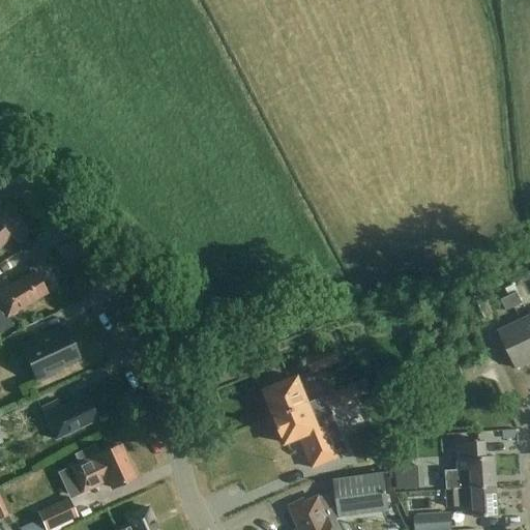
[(0,246),(10,238),(0,226),(0,246)]
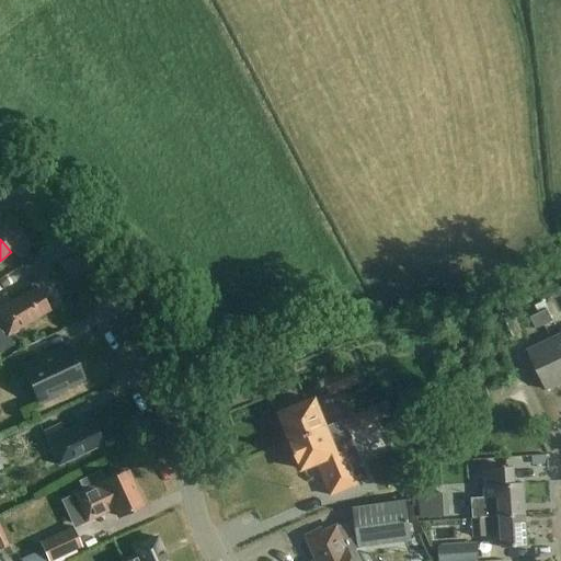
[(8,335),(50,310),(36,287),(12,301),(7,294),(0,298),(0,353),(14,345),(8,335)]
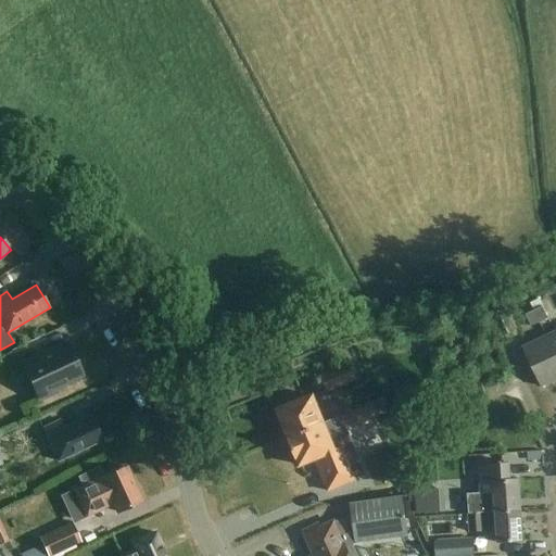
[(542,306),(534,311),(540,323),(548,318),(542,306)]
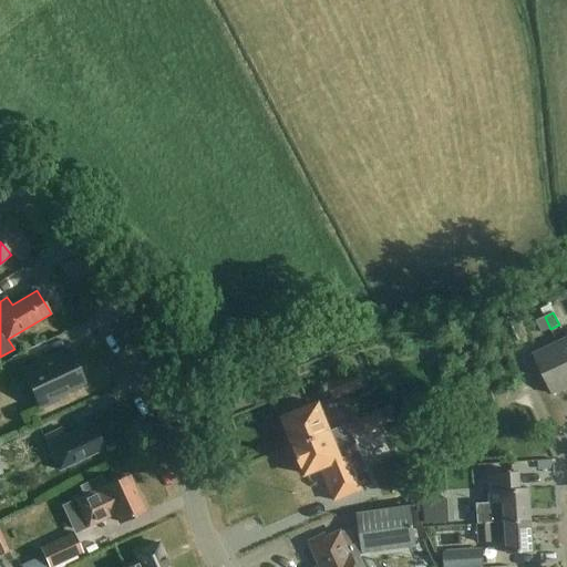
[(509,344),(526,337),(515,315),(498,322),(509,344)]
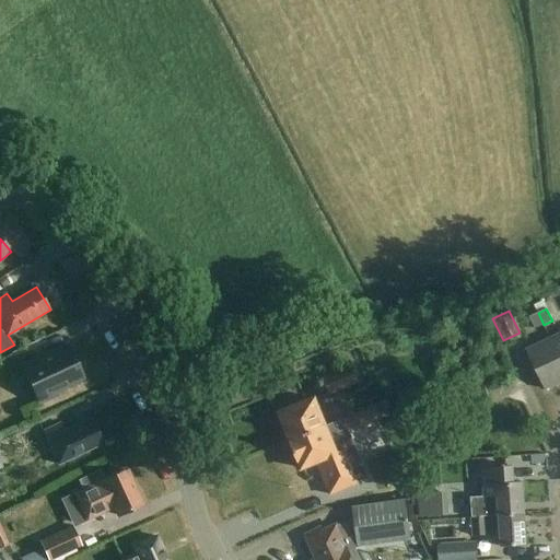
[(529,317),(536,329),(544,325),(538,313),(529,317)]
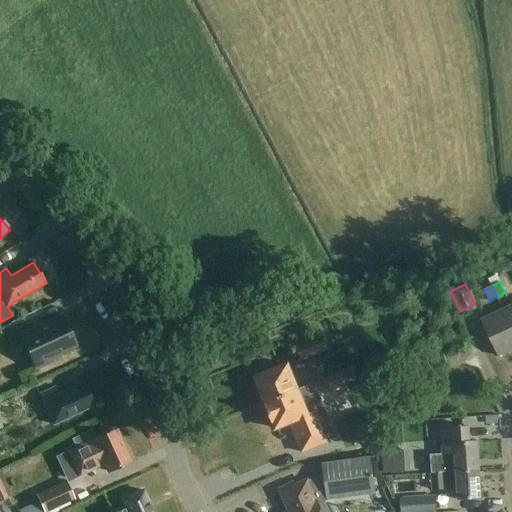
[(511,306),(503,311),(511,330),(511,306)]
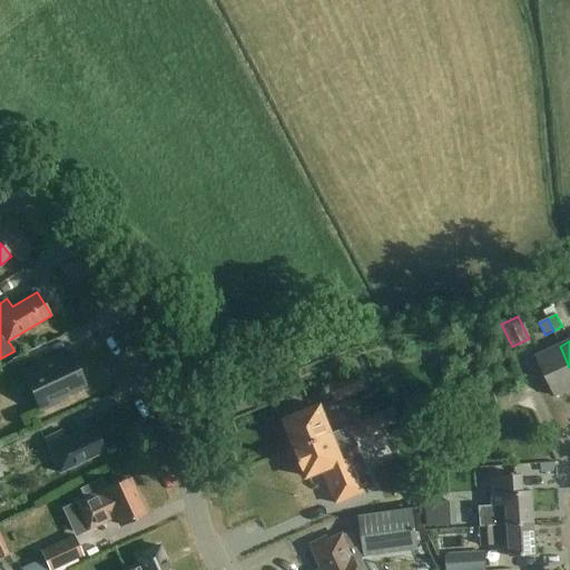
[(569,390),(569,367),(560,346),(534,357),(554,397),(569,390)]
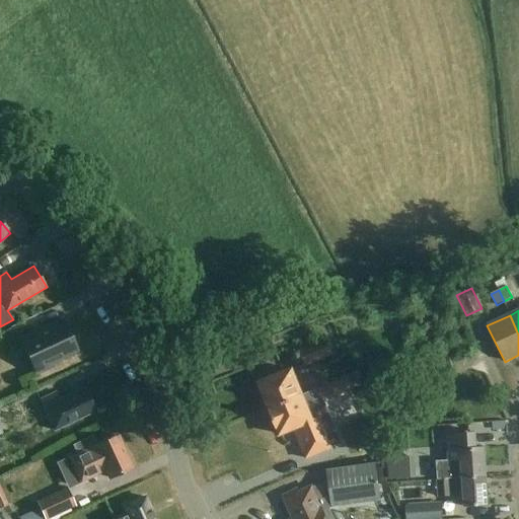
[(51,364),(77,351),(64,321),(21,341),(36,374),(53,367),(51,364)]
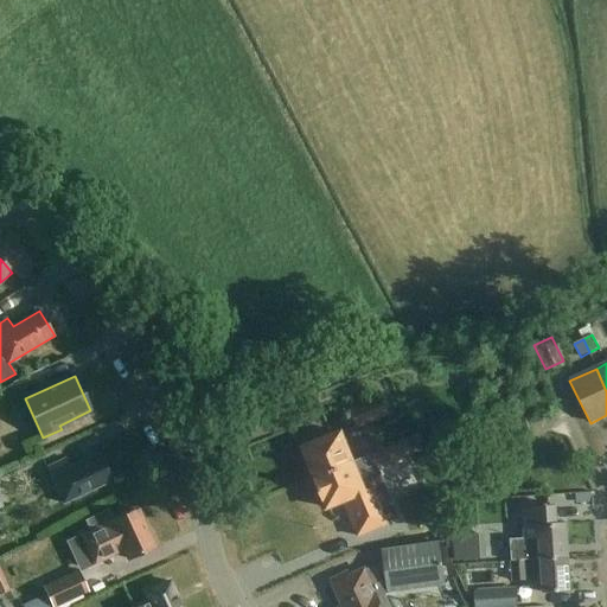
[(370,411),(385,406),(382,396),(349,409),(357,428),(374,421),(370,411)]
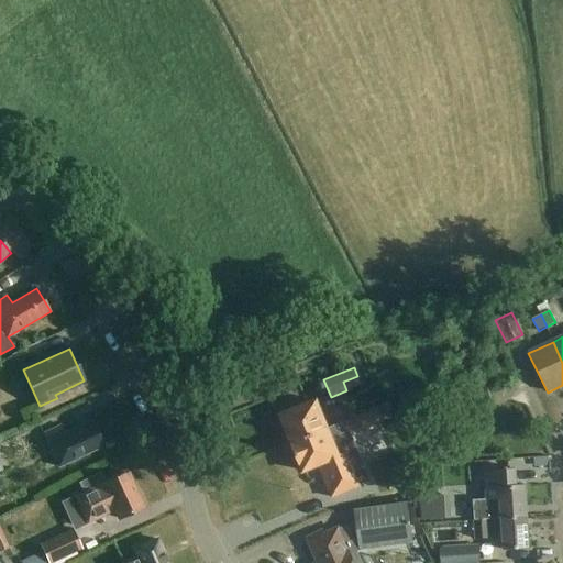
[(291,443),(328,429),(316,400),(279,416),(291,443)]
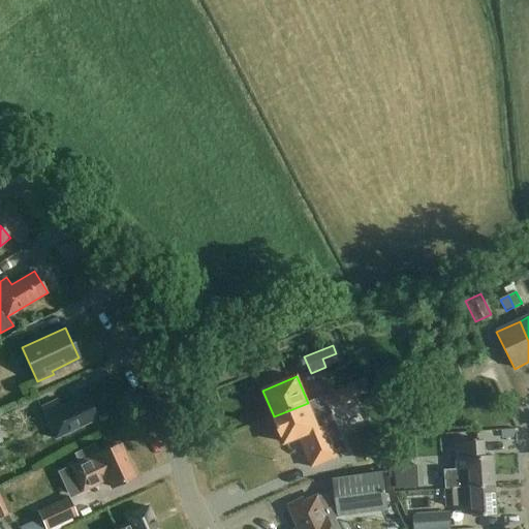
[(351,384),(358,398),(370,393),(365,379),(351,384)]
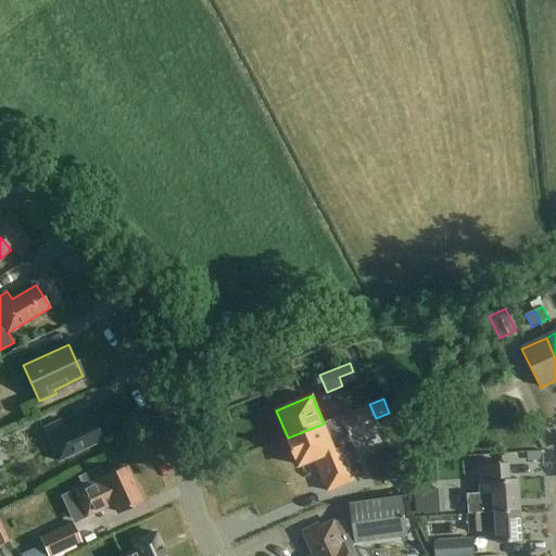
[(376,418),(369,404),(351,412),(357,426),(376,418)]
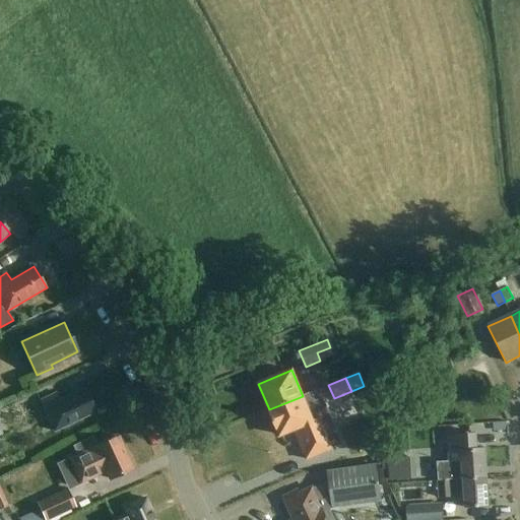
[(58,393),(40,400),(54,432),(96,412),(86,389),(61,400),(58,393)]
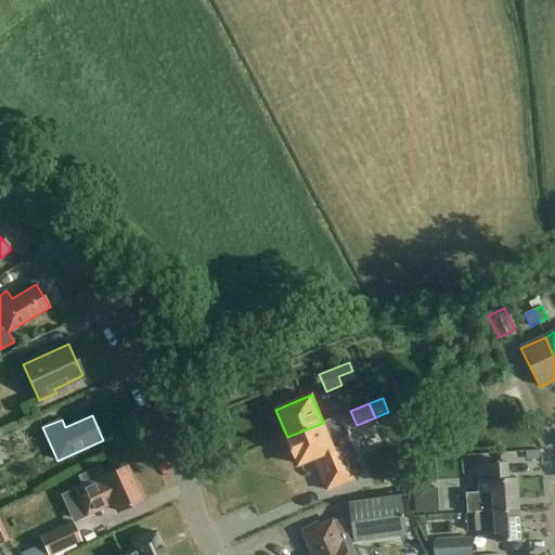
[(330,420),(323,423),(287,437),(286,438),(295,459),(296,457),(299,465),(313,459),(326,491),(355,479),(330,420)]
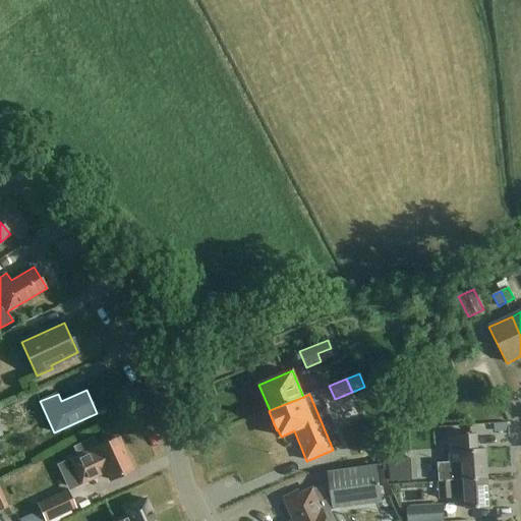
[(438,463),(439,482),(488,478),(485,449),(477,450),(476,435),(449,437),(451,462),(438,463)]
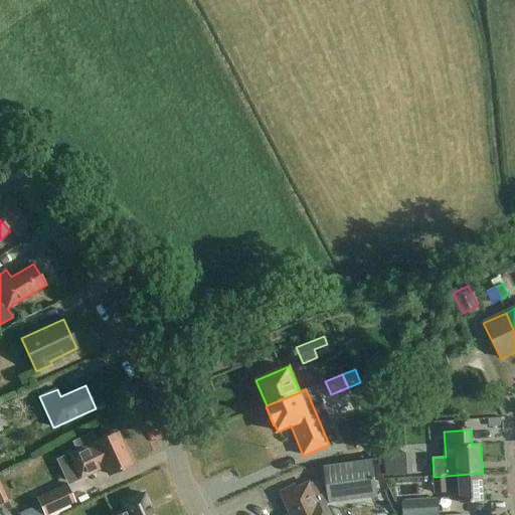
[(130,466),(115,434),(95,443),(95,444),(69,456),(80,478),(105,466),(110,475),(130,466)]
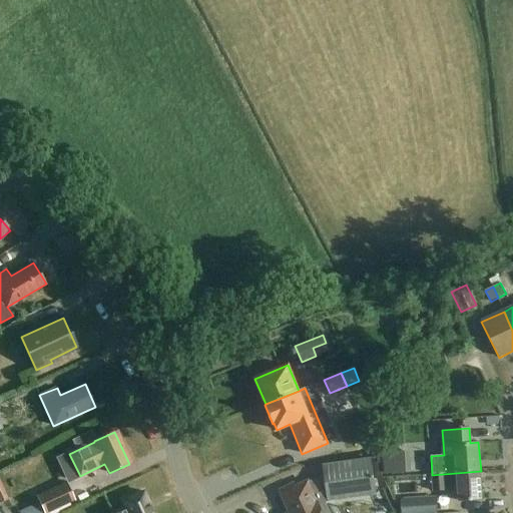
[(382,453),(384,474),(411,473),(409,451),(382,453)]
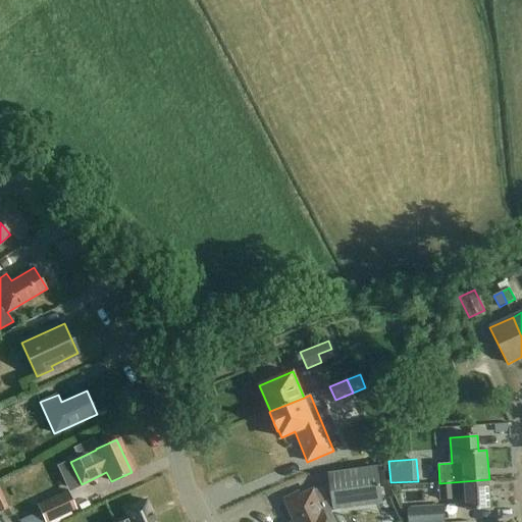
[(335,521),(330,511),(333,509),(382,503),(377,466),(328,473),(330,484),(314,491),(313,490),(286,503),(296,521),(295,521),(335,521)]
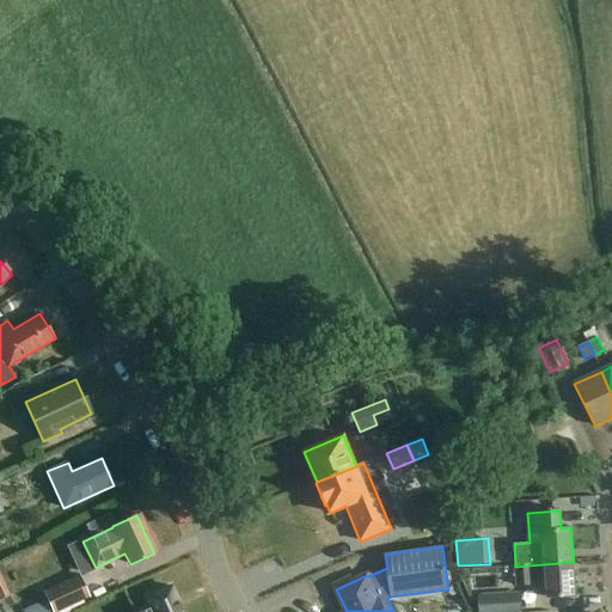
[(576,598),(574,562),(515,567),(518,587),(533,586),(533,575),(546,574),(549,599),(576,598)]
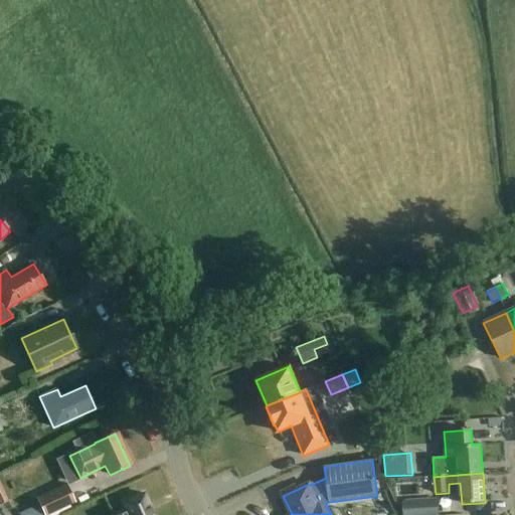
[(66,483),(35,497),(38,504),(21,513),(22,514),(46,514),(47,514),(53,514),(70,507),(69,505),(75,502),(66,483)]
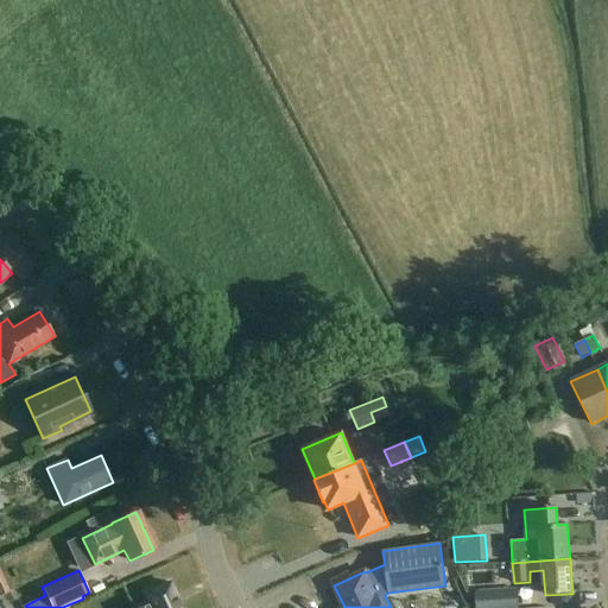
[(179,607),(169,582),(144,593),(149,602),(134,607),(126,607),(125,607),(179,607)]
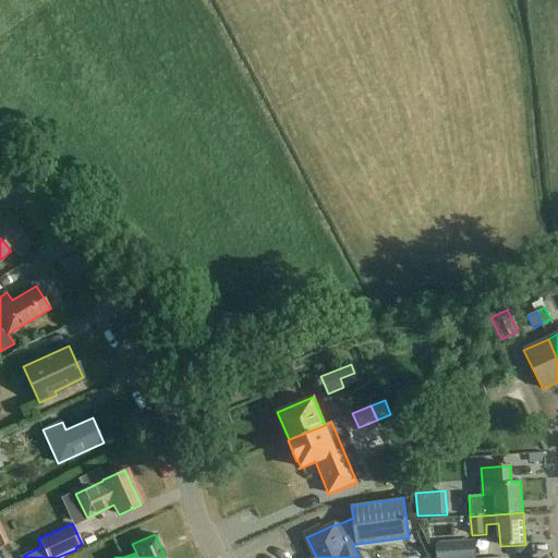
[(436,557),(466,557),(476,557),(475,540),(436,543),(436,557)]
